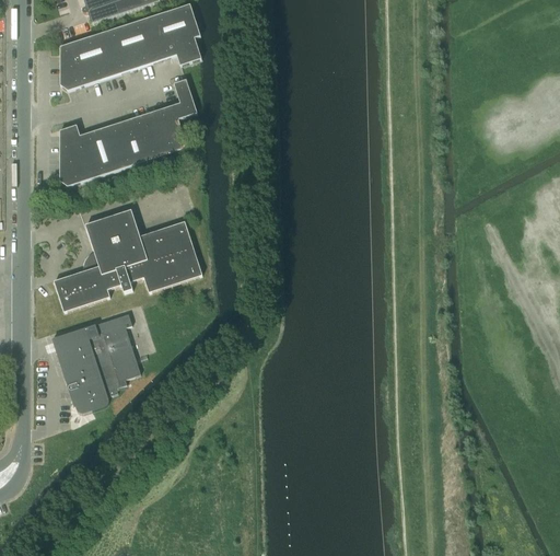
[(84,0),(86,6),(84,6),(82,7),(82,9),(82,10),(84,11),(85,11),(88,11),(91,22),(156,0),(84,0)]
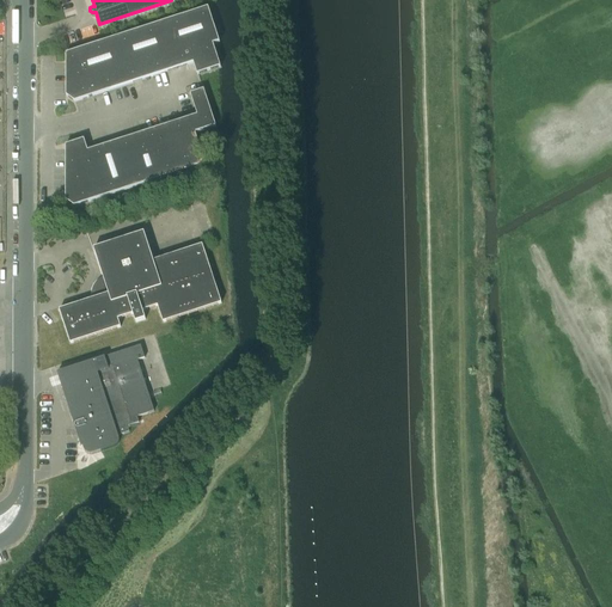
[(208,2),(66,49),(66,91),(74,97),(193,59),(196,71),(220,62),(213,40),(219,37),(208,2)]
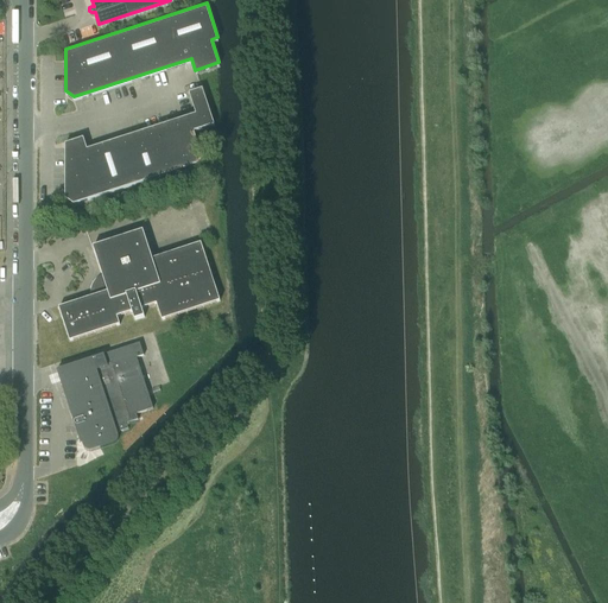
[(83,134),(65,140),(65,195),(74,201),(203,158),(194,128),(214,121),(202,84),(189,89),(196,110),(87,145),(83,134)]
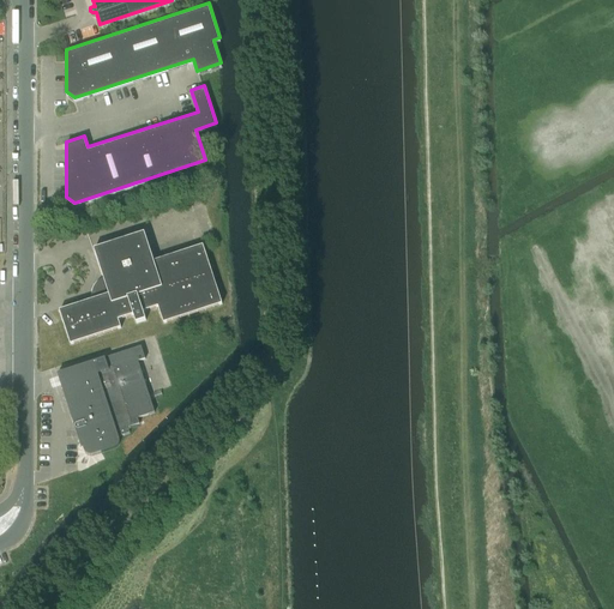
[(94,245),(104,277),(102,278),(100,279),(98,281),(97,283),(96,285),(95,288),(95,290),(95,293),(95,295),(59,306),(70,341),(120,324),(118,315),(133,311),(136,319),(145,315),(143,307),(158,302),(163,319),(222,300),(203,241),(154,258),(144,229),(94,245)]
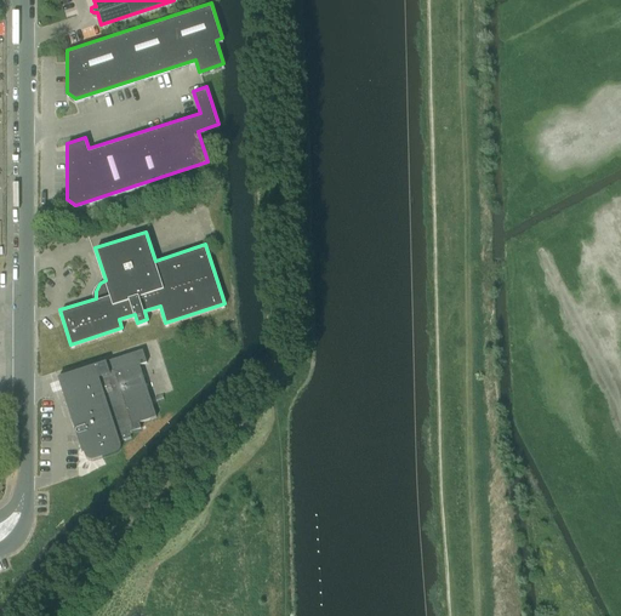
[(57,374),(62,388),(83,450),(84,449),(85,452),(86,455),(89,456),(91,457),(93,456),(117,449),(119,448),(120,445),(120,443),(120,440),(119,438),(131,434),(129,428),(141,425),(138,418),(157,414),(140,361),(147,359),(142,346),(57,374)]
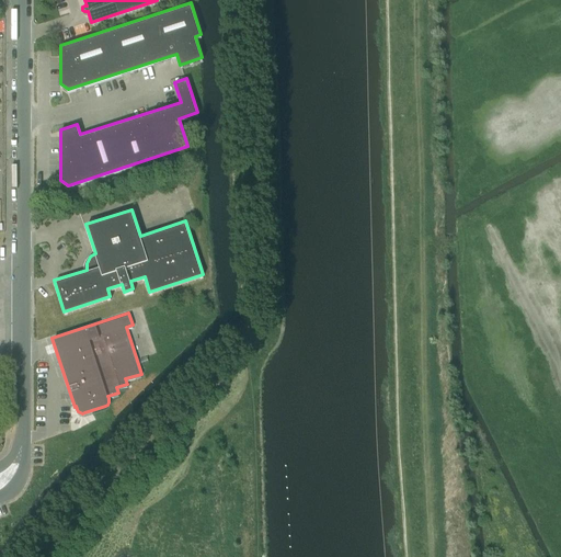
All buildings are outlined.
